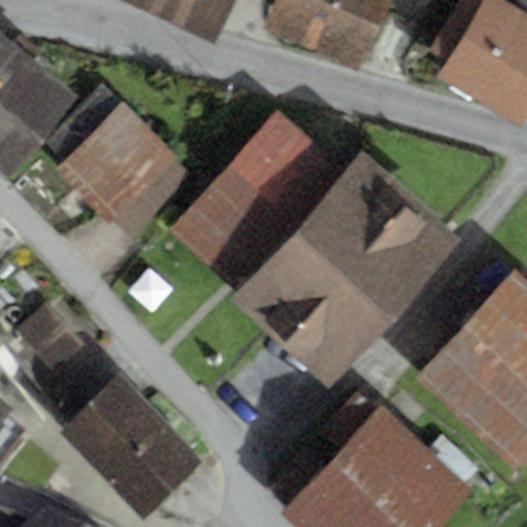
[(109,0),(159,22),(168,0),(109,0)]
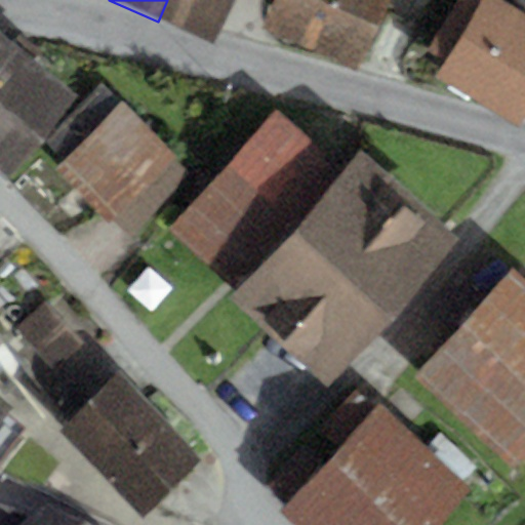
[(216,46),(236,0),(167,0),(158,22),(216,46)]
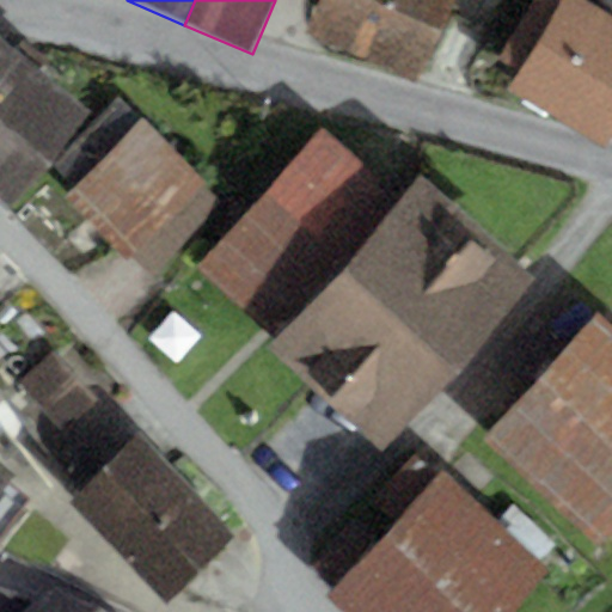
[(320,0),(308,29),(420,80),(457,0),(320,0)]
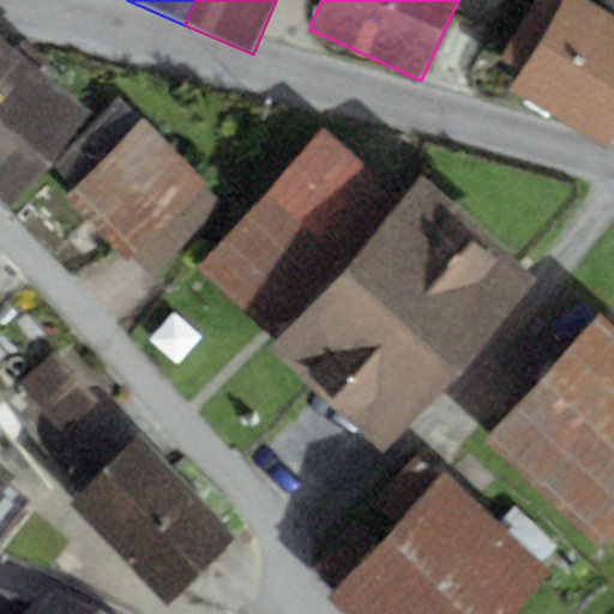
[(606,151),(613,137),(613,17),(588,0),(539,0),(503,64),(521,73),(507,95),(606,151)]
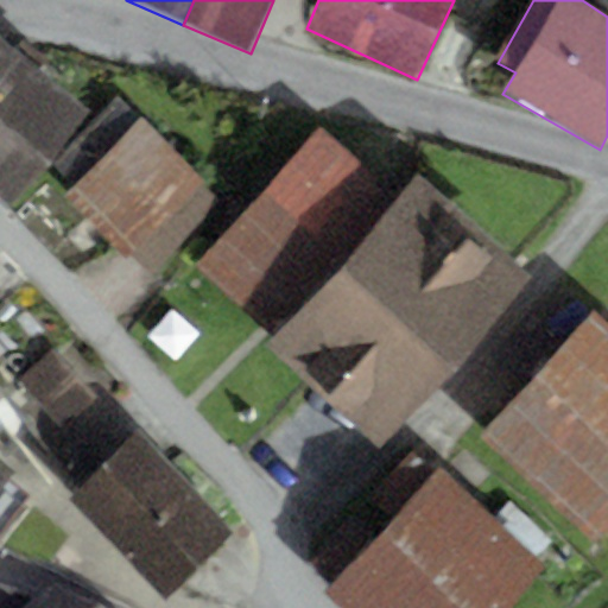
[(0,203),(8,210),(90,113),(0,38),(0,203)]
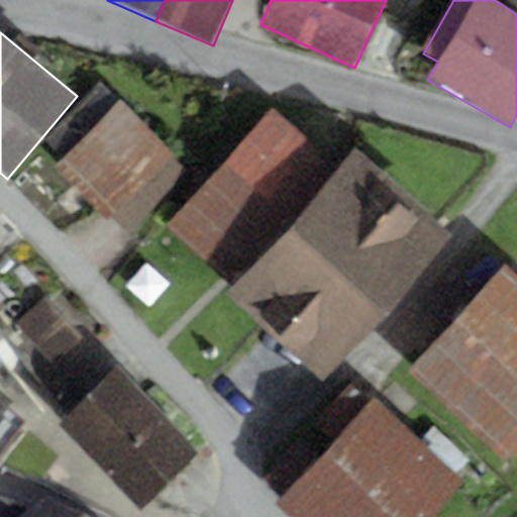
[(135,242),(199,178),(120,102),(102,84),(44,143),(62,162),(57,168),(135,242)]
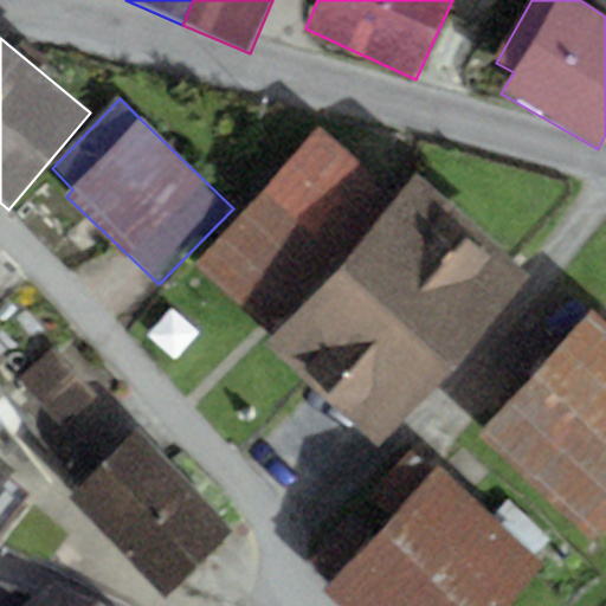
[(194,263),(272,336),(398,205),(318,131),(194,263)]
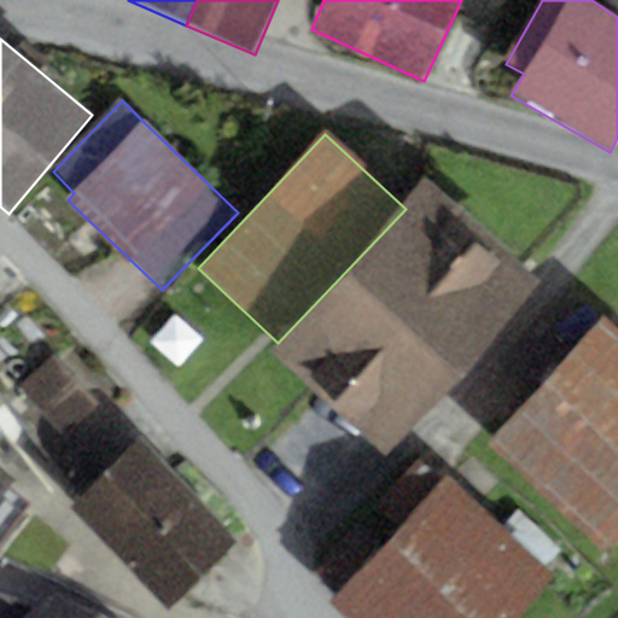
[(541,291),(427,184),(406,209),(278,343),(270,350),(385,456),(541,291)]
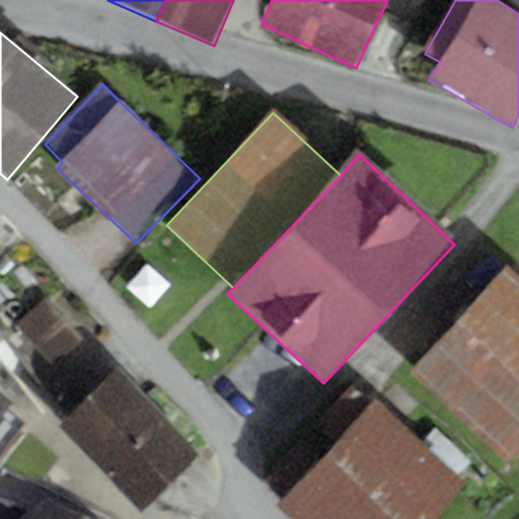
[(509,463),(518,452),(518,281),(504,268),(409,373),(509,463)]
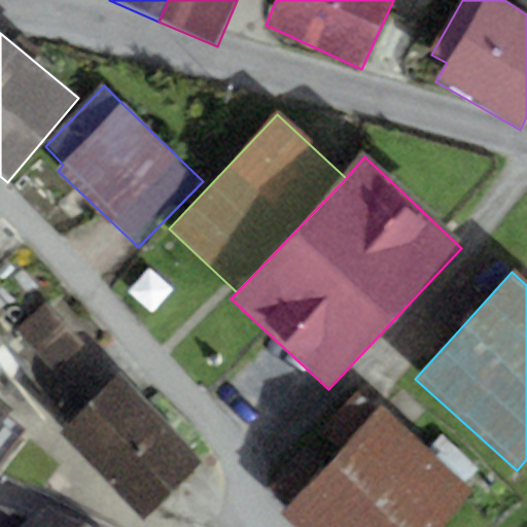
[(90,401),(117,376),(45,302),(19,327),(90,401)]
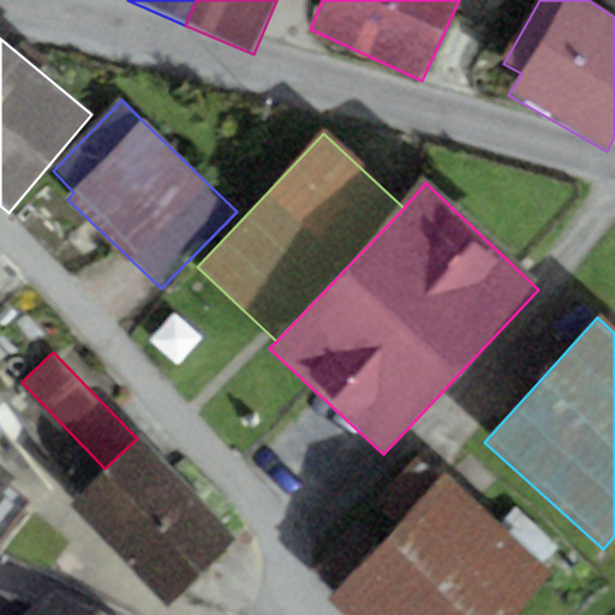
[(237,542),(137,439),(105,469),(65,506),(166,610),(237,542)]
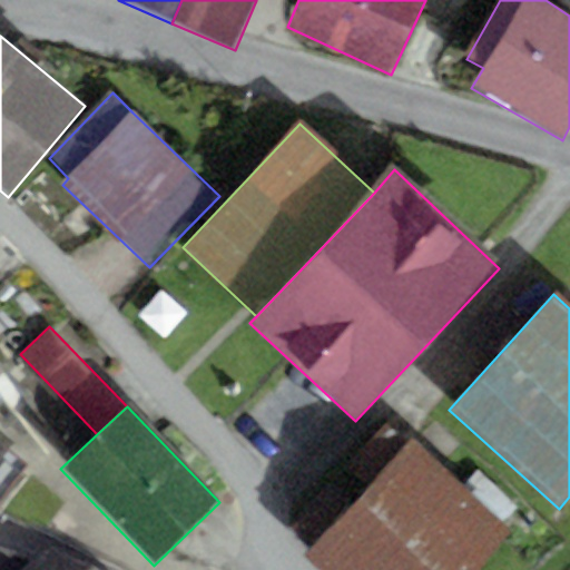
[(0,457),(15,440),(0,428),(0,457)]
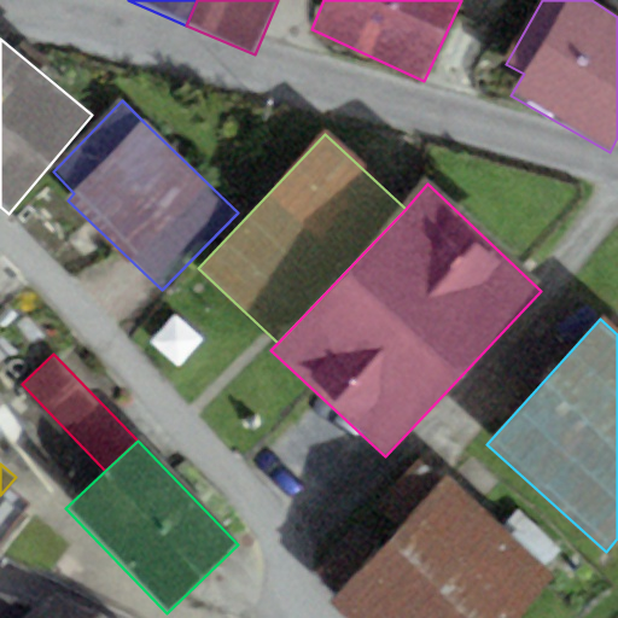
[(345,617),(518,617),(555,581),(450,479),(330,604),(345,617)]
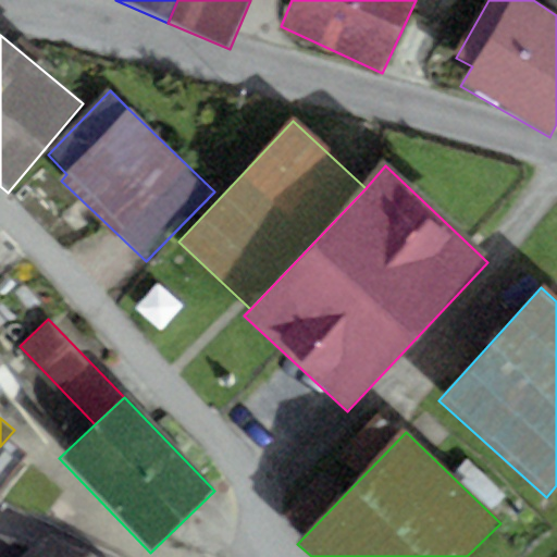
[(82,556),(52,533),(23,556),(82,556)]
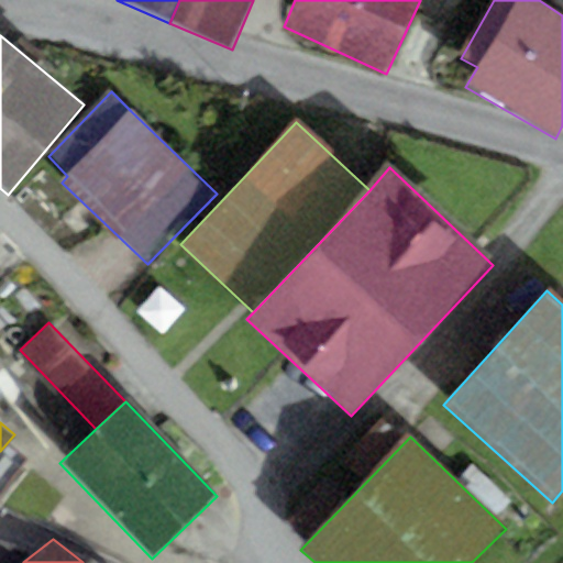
All buildings are outlined.
